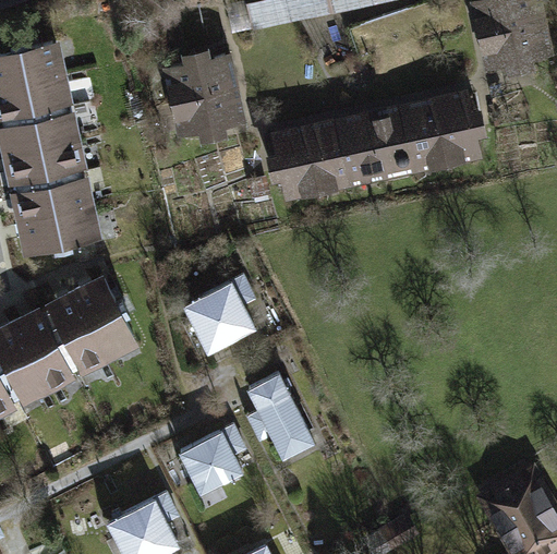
[(256,0),(247,2),(254,32),(399,0),(256,0)]
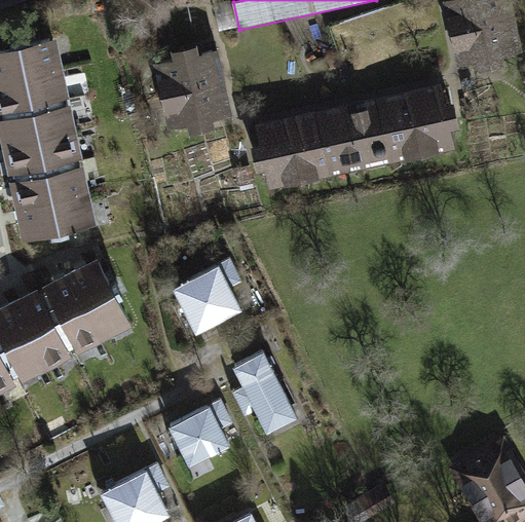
[(458,0),(451,2),(458,33),(510,22),(504,0),(458,0)]
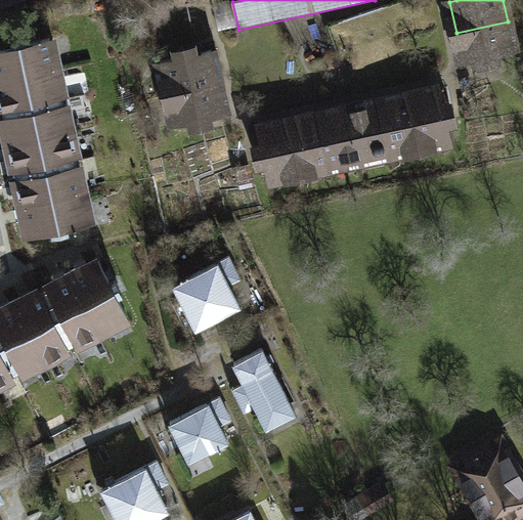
[(238,30),(232,2),(213,6),(218,34),(238,30)]
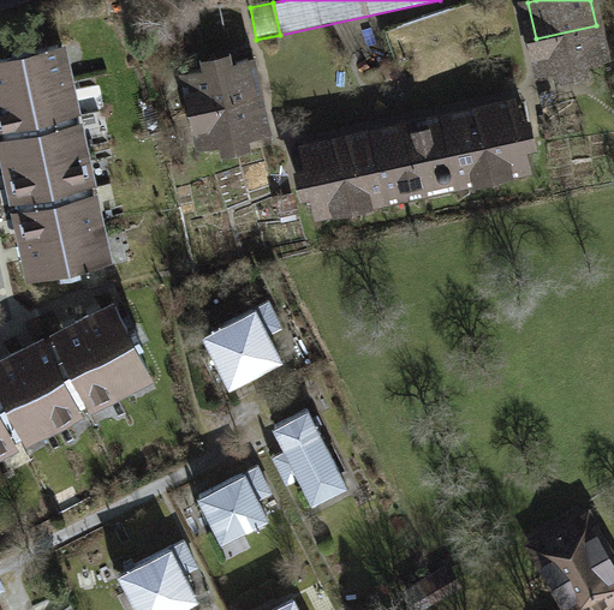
[(596,25),(536,39),(544,76),(561,72),(564,79),(588,75),(586,66),(604,63),(596,25)]
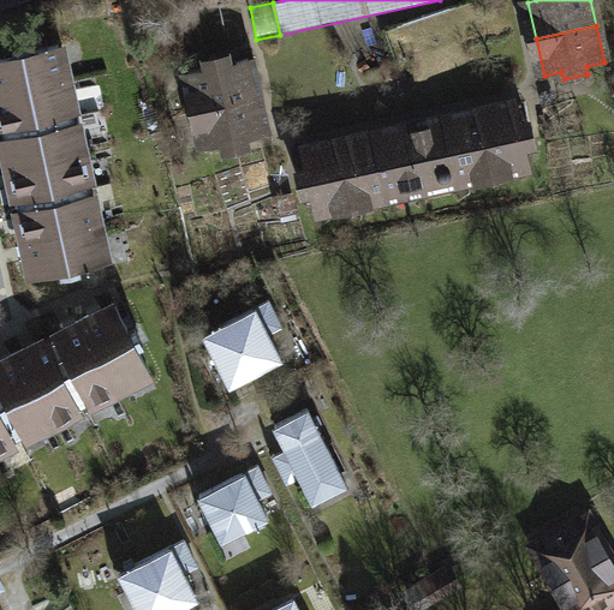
[(0,99),(73,83),(72,79),(70,79),(67,70),(63,70),(58,49),(34,54),(33,48),(13,52),(15,59),(0,61),(0,99)]
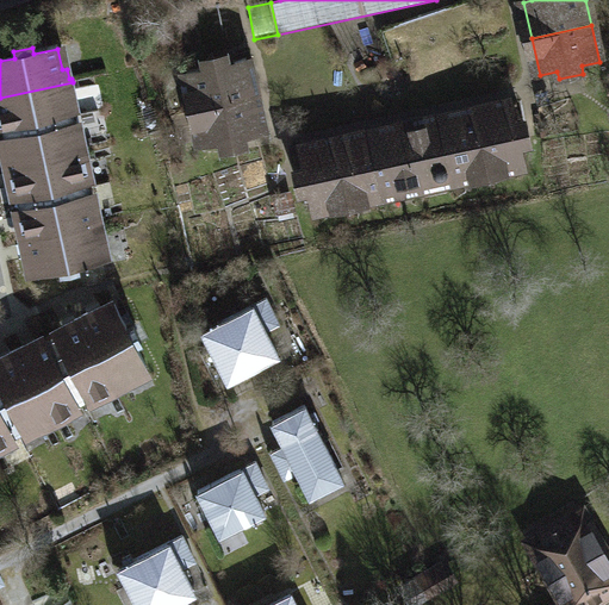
[(187,75),(196,111),(255,98),(248,62),(230,66),(228,58),(203,63),(205,72),(187,75)]
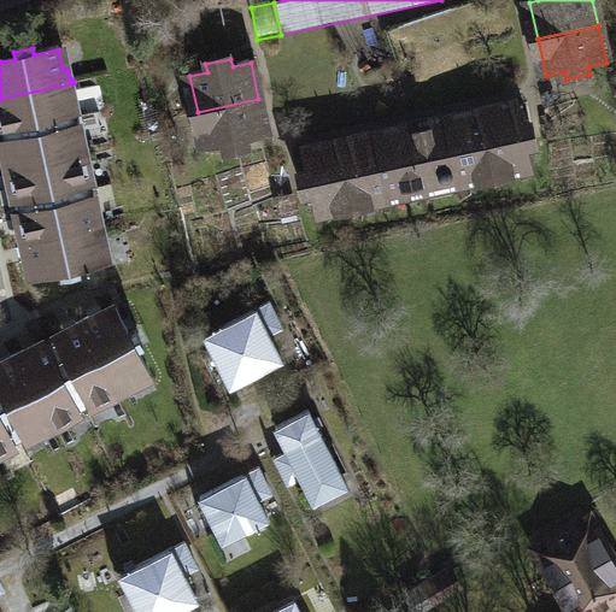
[(4,130),(5,136),(76,121),(75,115),(72,116),(69,100),(74,99),(71,88),(74,88),(74,83),(0,99),(0,121),(4,121),(6,129),(4,130)]
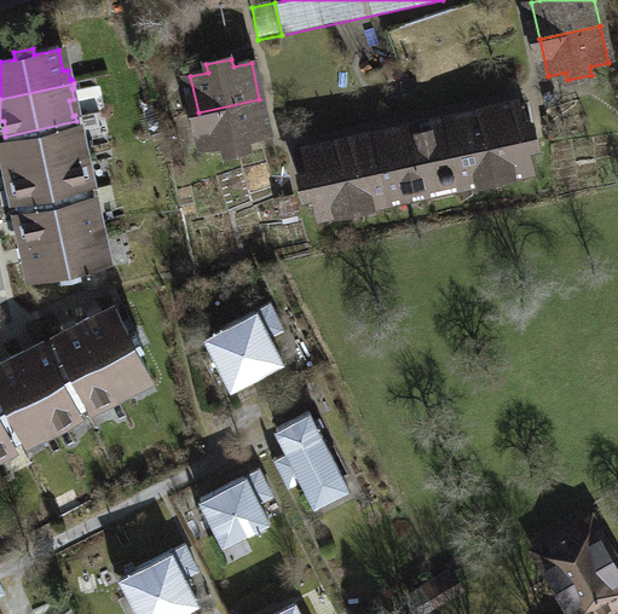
[(198,113),(207,150),(224,146),(226,154),(252,149),(249,140),(267,137),(259,99),(198,113)]
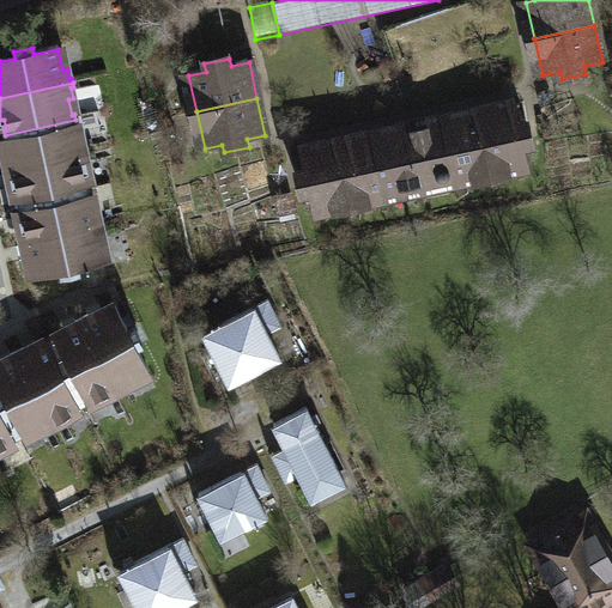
[(516,107),(480,114),(494,175),(529,166),(526,150),(533,147),(528,122),(520,125),(516,107)]
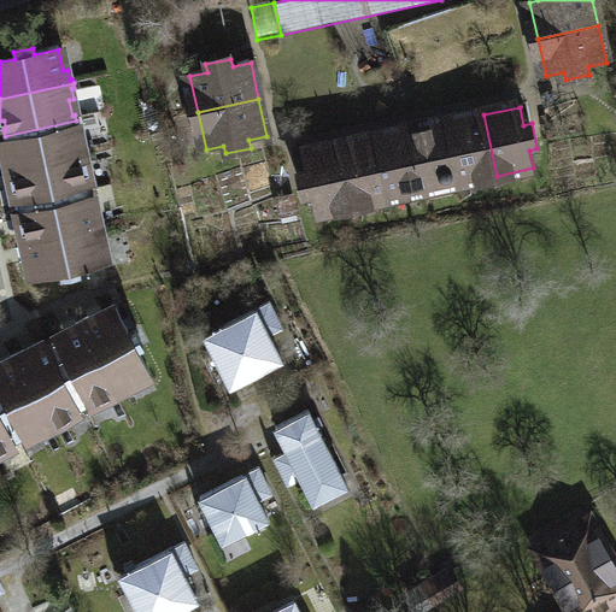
[(484,115),(447,123),(461,183),(497,176),(484,115)]
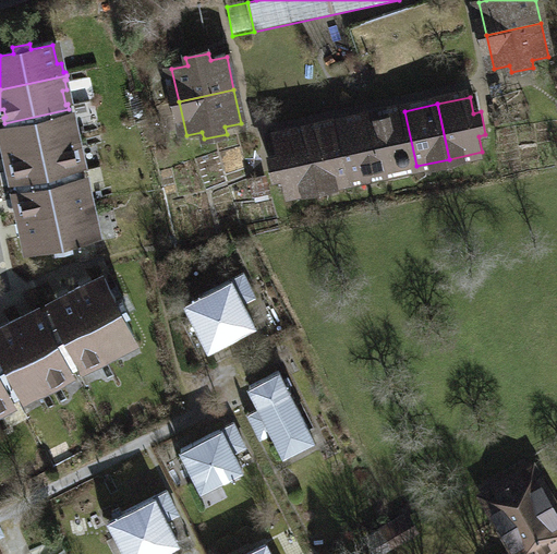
[(5,149),(8,156),(81,141),(80,136),(77,137),(75,128),(71,129),(68,115),(70,115),(69,109),(4,123),(5,129),(8,129),(9,135),(4,136),(8,148),(5,149)]
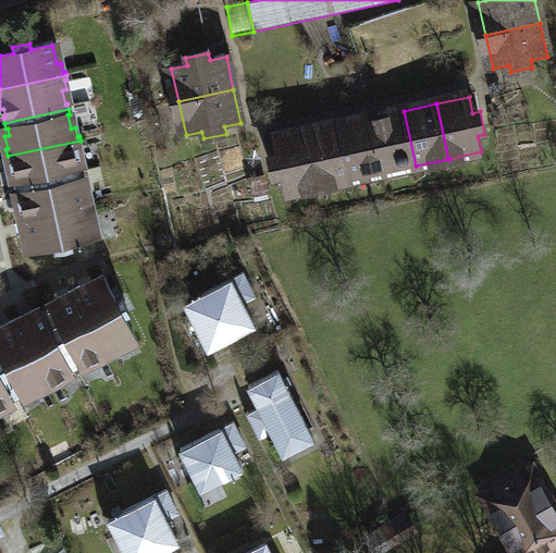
[(404,111),(371,118),(383,173),(416,166),(404,111)]
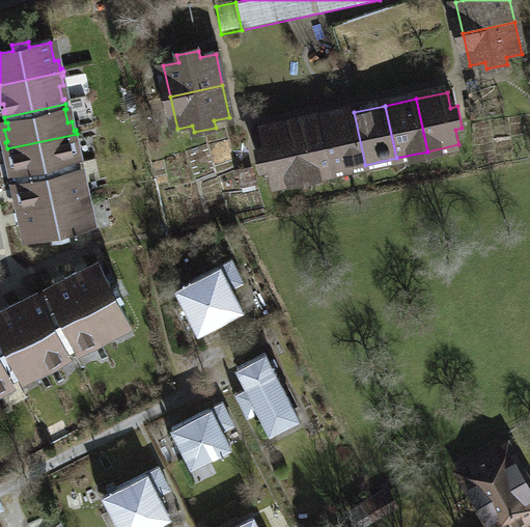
[(354,112),(324,119),(335,171),(365,165),(354,112)]
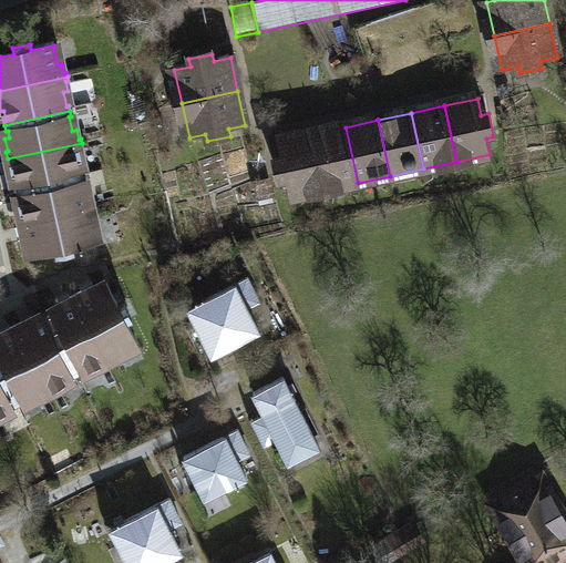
[(346,128),(312,134),(325,191),(358,183),(346,128)]
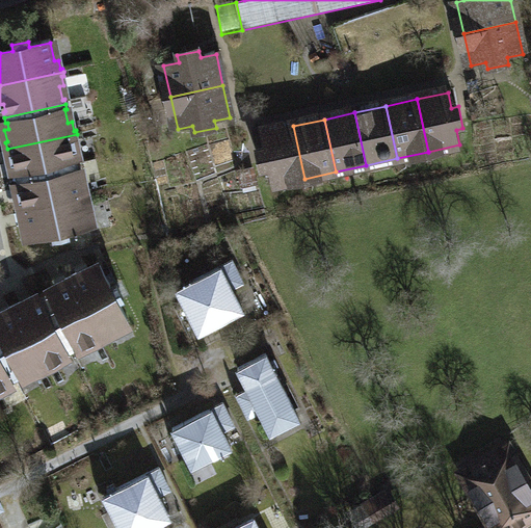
[(293,126),(255,134),(263,172),(270,169),(273,185),(304,179),(293,126)]
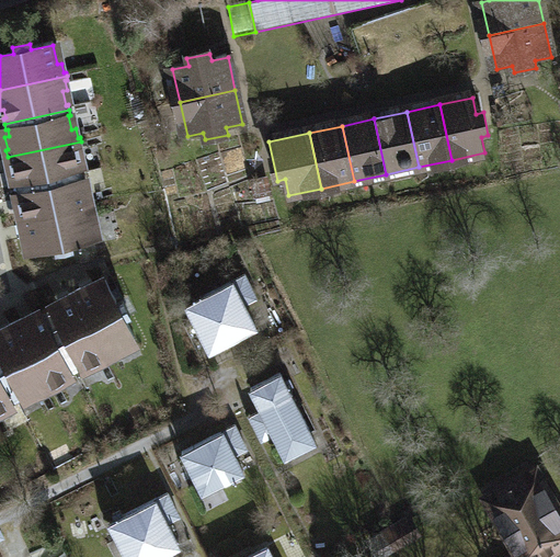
[(18,183),(19,189),(83,174),(82,170),(80,170),(77,156),(81,155),(79,145),(81,145),(81,141),(8,157),(9,163),(11,163),(13,175),(18,174),(19,183),(18,183)]
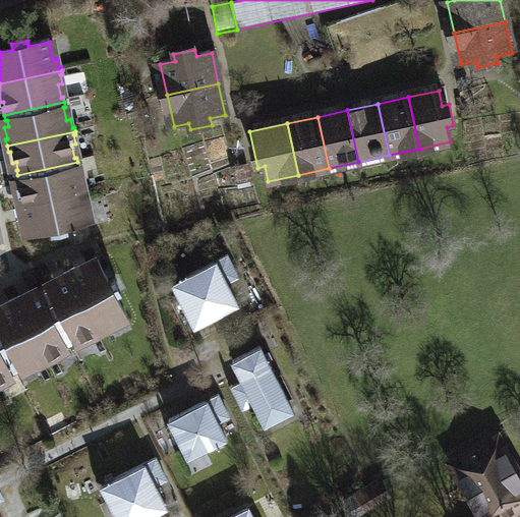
[(18,199),(20,207),(88,191),(87,187),(84,188),(83,179),(79,180),(76,167),(78,167),(77,162),(17,175),(18,180),(19,179),(21,187),(17,188),(19,199),(18,199)]
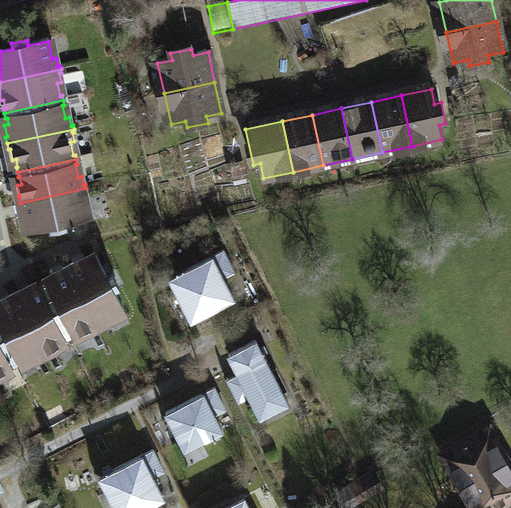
[(247,181),(244,165),(231,168),(235,184),(247,181)]
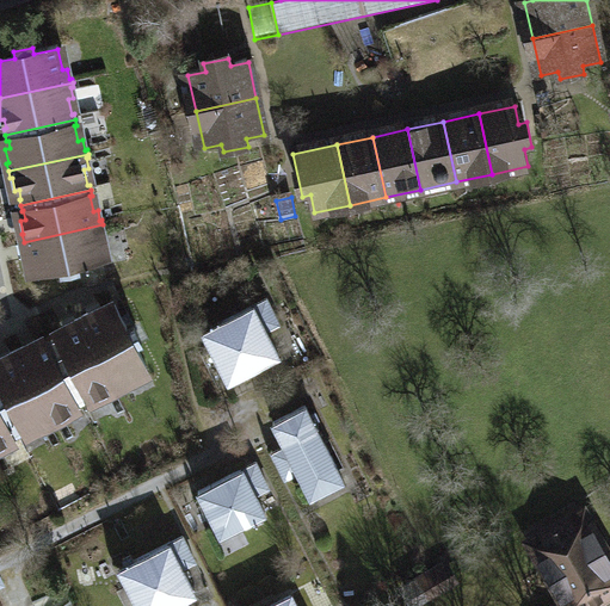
[(35,261),(37,276),(61,271),(63,278),(81,273),(80,267),(104,261),(99,241),(104,240),(102,229),(104,229),(103,224),(24,242),(25,249),(26,249),(29,263),(35,261)]
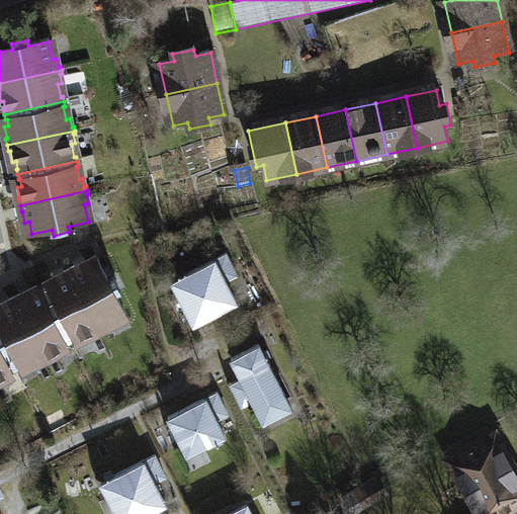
[(178,281),(173,284),(195,327),(238,306),(222,273),(232,267),(227,257),(185,278),(183,273),(176,276),(178,281)]
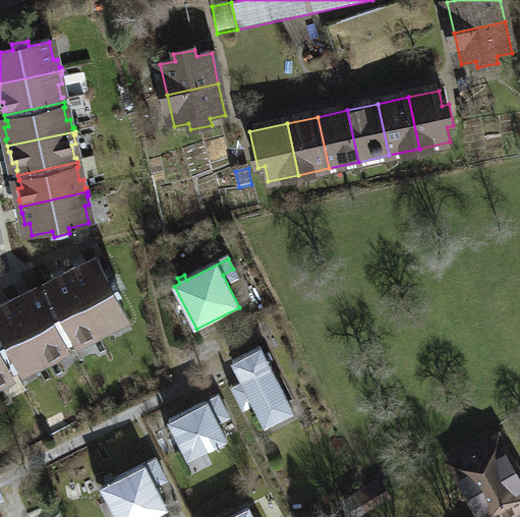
[(76,271),(70,274),(102,336),(105,334),(104,332),(112,328),(110,324),(126,316),(117,298),(122,295),(115,281),(110,284),(100,265),(89,271),(88,267),(76,272),(76,271)]
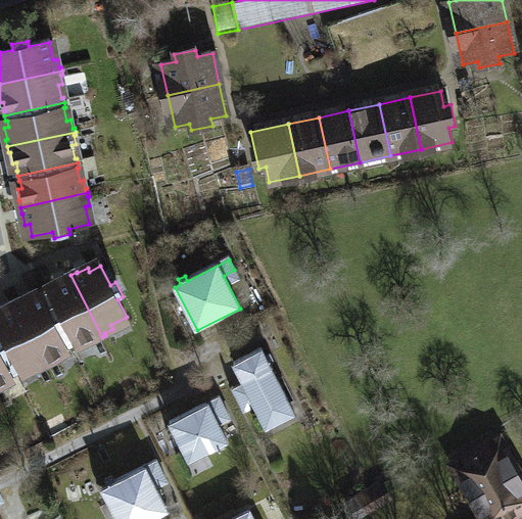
[(49,290),(44,292),(73,347),(77,344),(76,343),(87,337),(89,341),(97,337),(98,339),(102,337),(70,275),(65,278),(65,279),(55,284),(56,288),(50,292),(49,290)]
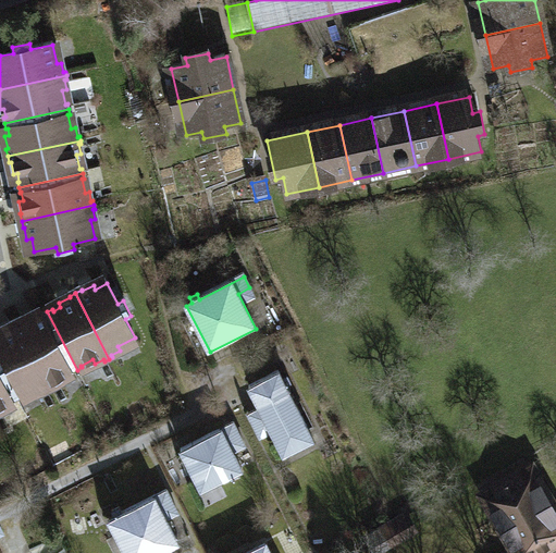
[(23,319),(16,323),(50,389),(53,388),(52,385),(61,381),(59,377),(71,370),(72,372),(77,370),(47,311),(42,314),(44,316),(36,319),(34,316),(24,321),(23,319)]
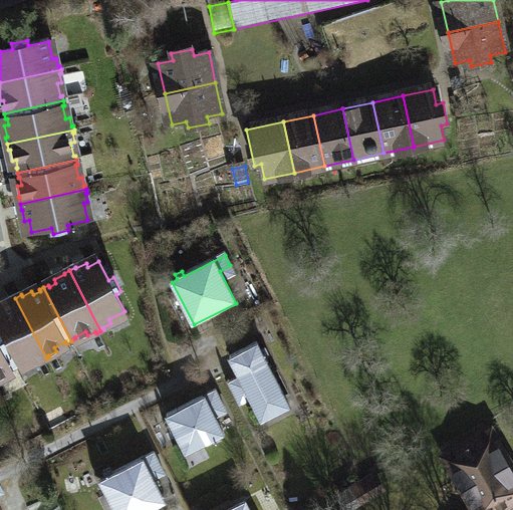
[(0,335),(17,368),(21,366),(20,364),(31,358),(33,362),(41,358),(42,360),(46,358),(15,298),(9,301),(9,302),(0,306),(0,307),(1,310),(0,311),(0,335)]
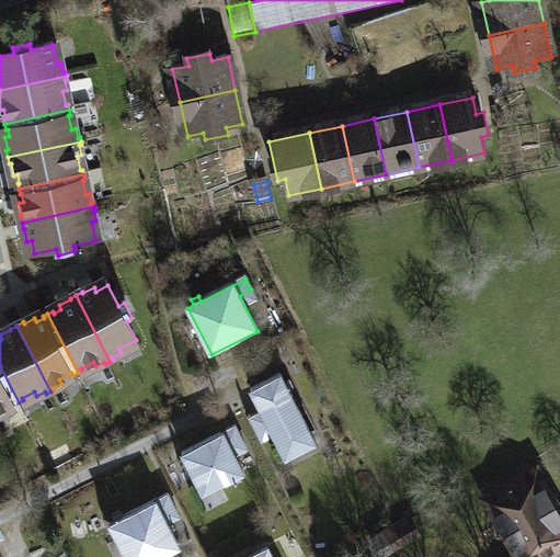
[(0,415),(2,413),(0,409),(12,402),(13,405),(19,402),(0,366),(0,415)]
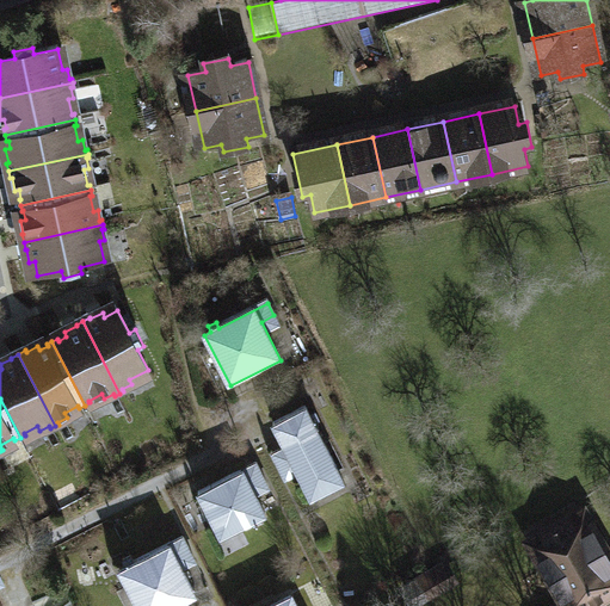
[(307,410),(275,426),(293,463),(281,470),(287,483),(300,476),(313,501),(345,484),(315,427),(321,425),(316,416),(310,419),(307,410)]
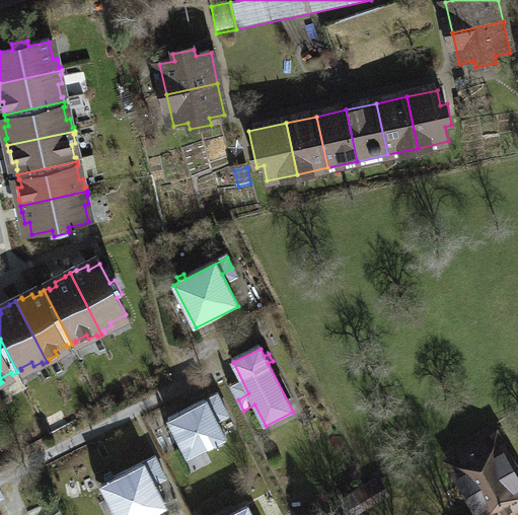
[(207,401),(169,421),(189,459),(214,446),(216,451),(223,447),(221,442),(226,440),(218,424),(229,419),(221,402),(211,409),(207,401)]
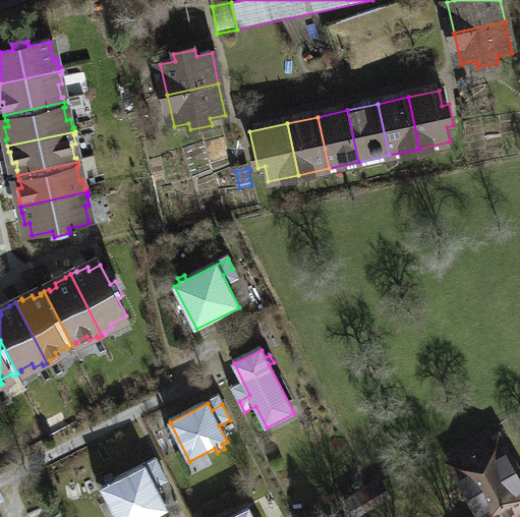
[(519,477),(502,446),(456,472),(481,516),(493,516),(519,502),(519,477)]
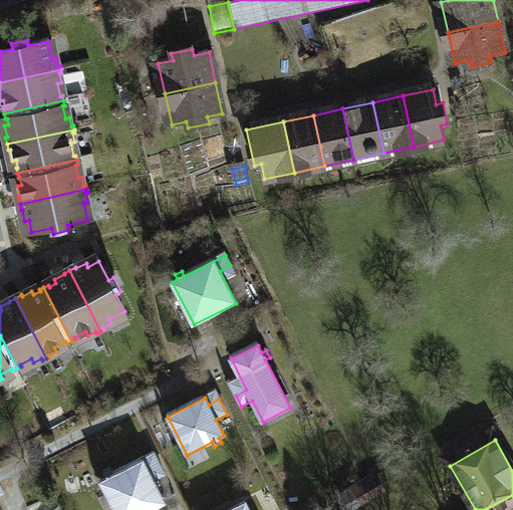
[(106,479),(101,482),(115,509),(152,509),(166,503),(149,471),(160,465),(155,455),(113,476),(111,471),(103,475),(106,479)]
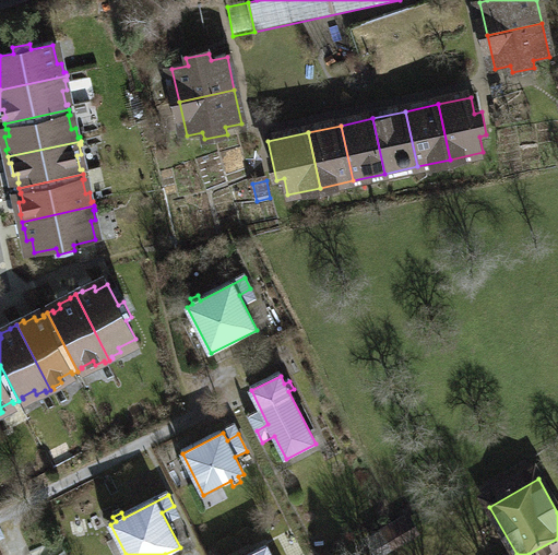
[(408,520),(371,543),(377,554),(384,554),(417,534),(408,520)]
